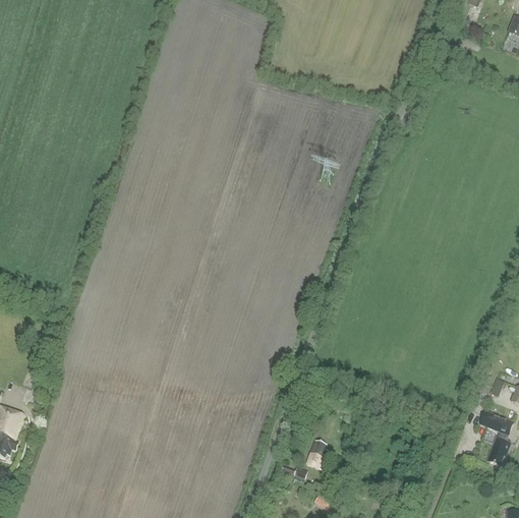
[(518,17),(512,14),(511,17),(506,30),(518,34),(518,30),(518,17)]
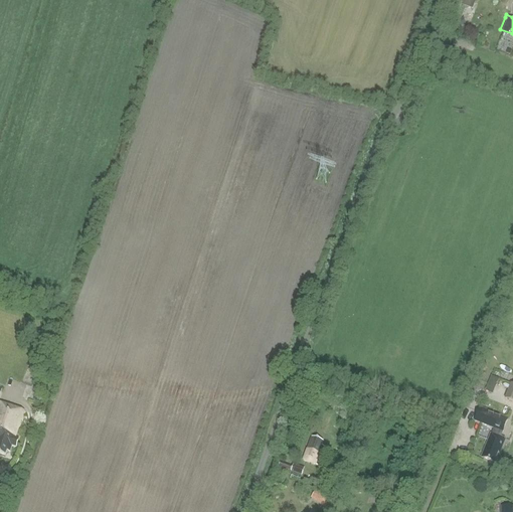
[(461,15),(454,18),(456,25),(464,22),(461,15)]
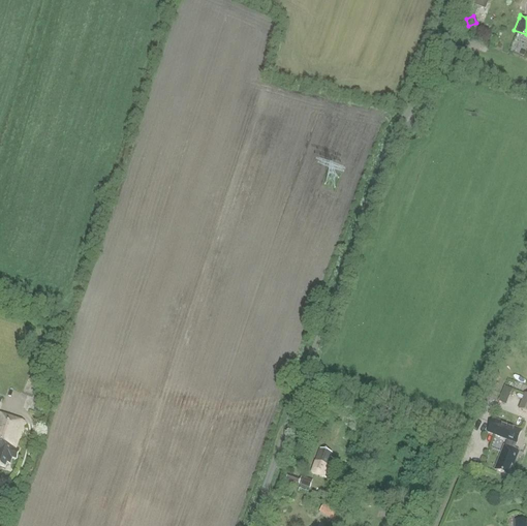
[(497,397),(505,401),(512,385),(503,382),(497,397)]
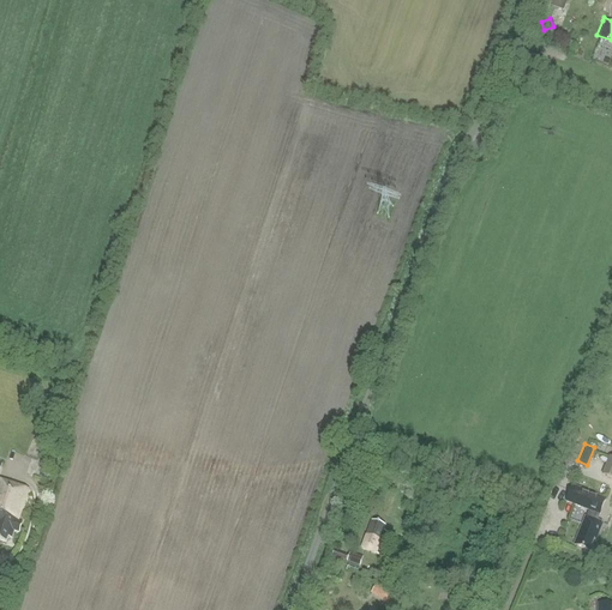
[(565,452),(562,451),(557,463),(561,464),(563,465),(568,453),(565,452)]
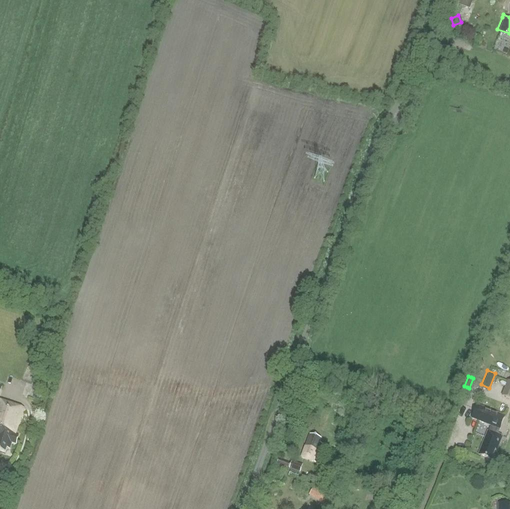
[(509,397),(509,379),(506,378),(500,394),(509,397)]
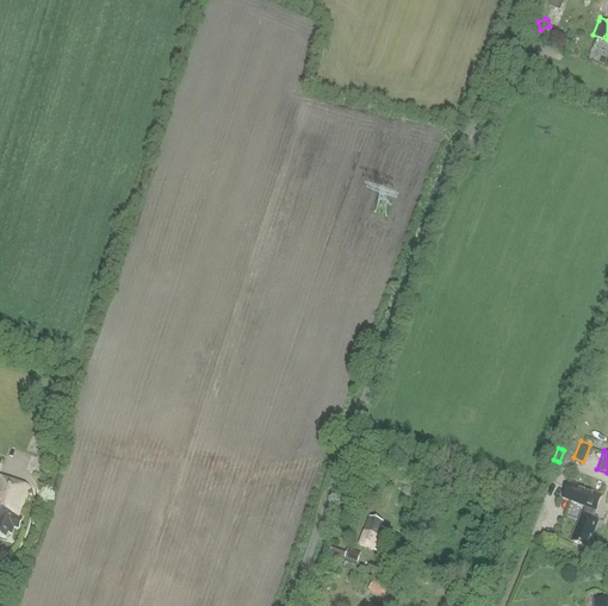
[(0,462),(1,458),(0,457),(0,533),(4,536),(6,530),(8,531),(11,524),(17,526),(20,517),(14,514),(14,513),(16,513),(25,483),(0,474),(0,462)]
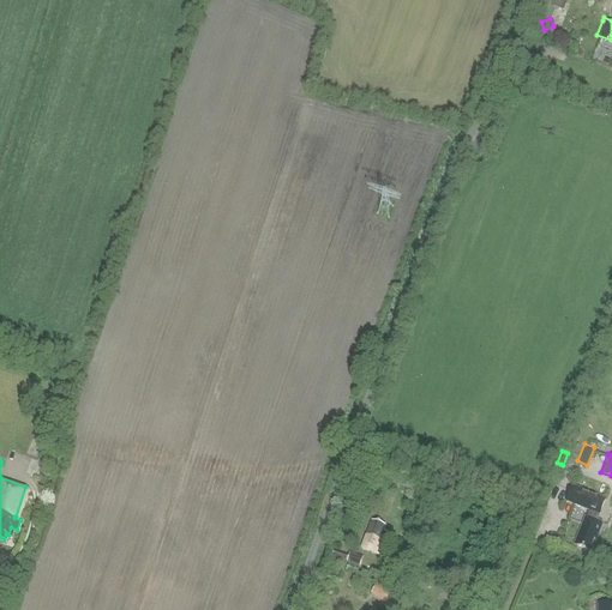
[(598,520),(595,519),(605,495),(570,482),(563,499),(586,508),(583,514),(575,537),(577,538),(576,542),(586,545),(587,542),(589,543),(598,520)]
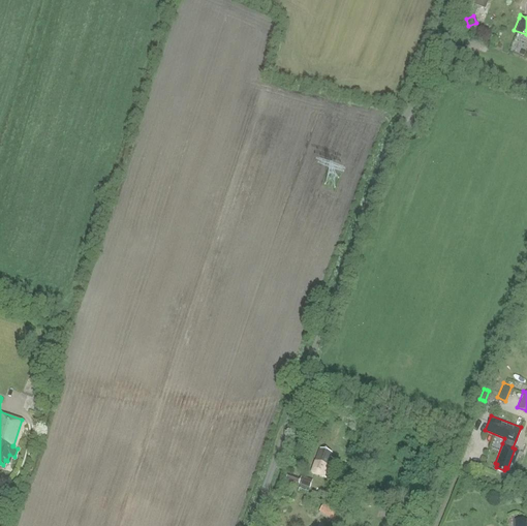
[(329,455),(331,451),(318,446),(310,470),(326,475),(332,456),(329,455)]
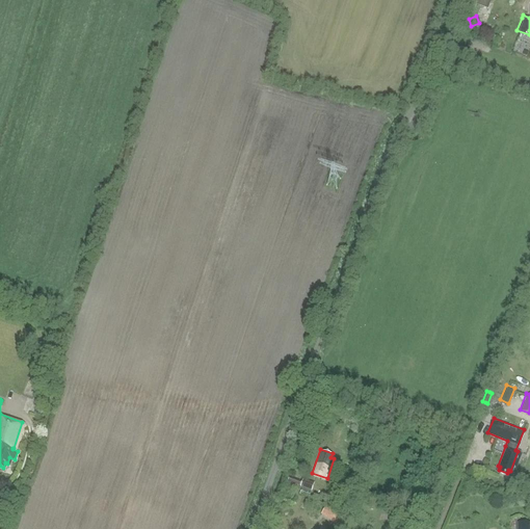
[(285,479),(298,484),(301,477),(288,473),(285,479)]
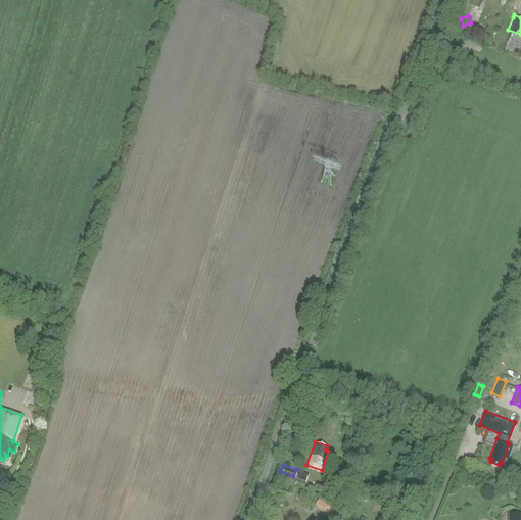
[(298,468),(295,476),(305,480),(309,472),(298,468)]
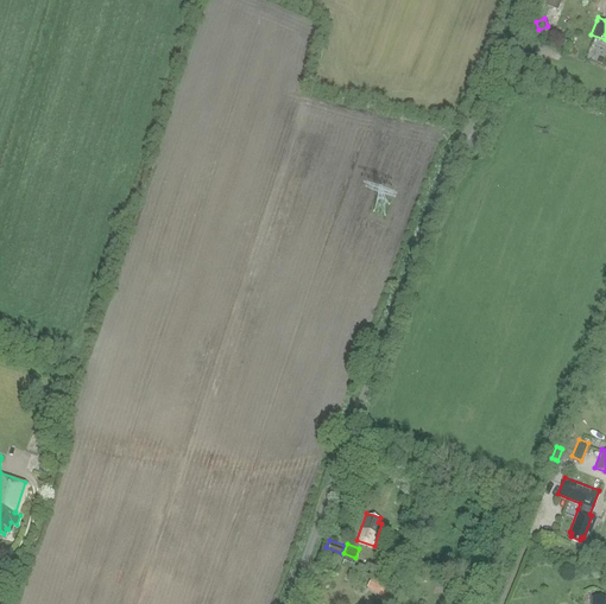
[(351,566),(353,560),(343,555),(341,563),(351,566)]
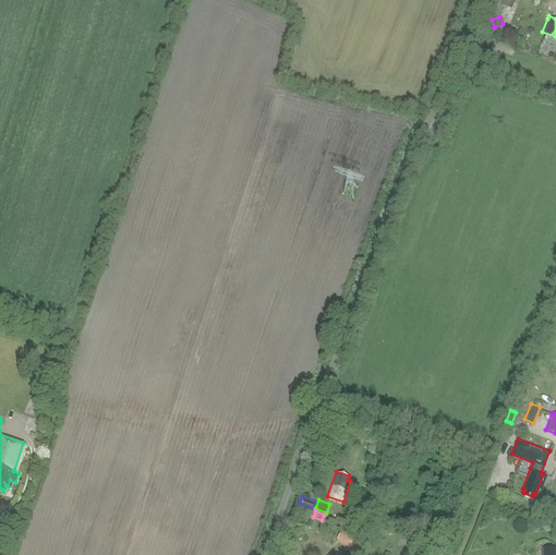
[(355,537),(340,528),(335,537),(350,546),(355,537)]
